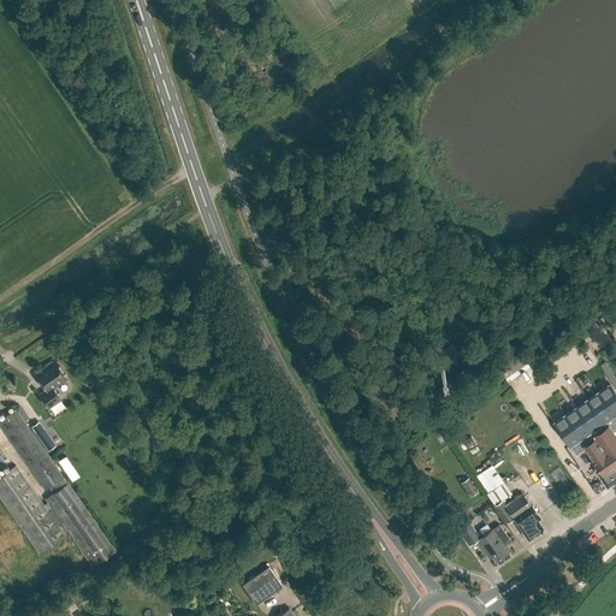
[(461,354),(454,342),(445,347),(454,359),(461,354)]
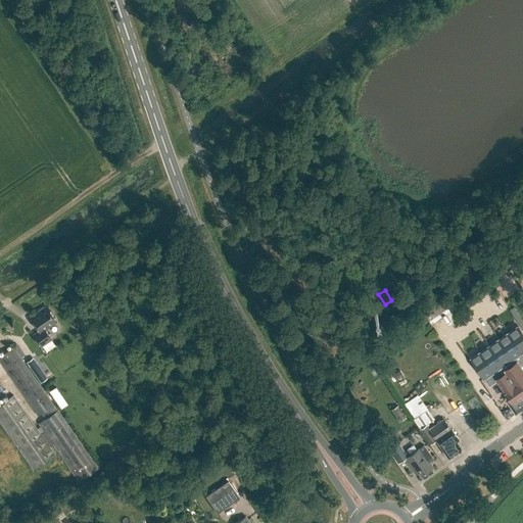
[(470,303),(457,313),(463,322),(477,312),(470,303)]
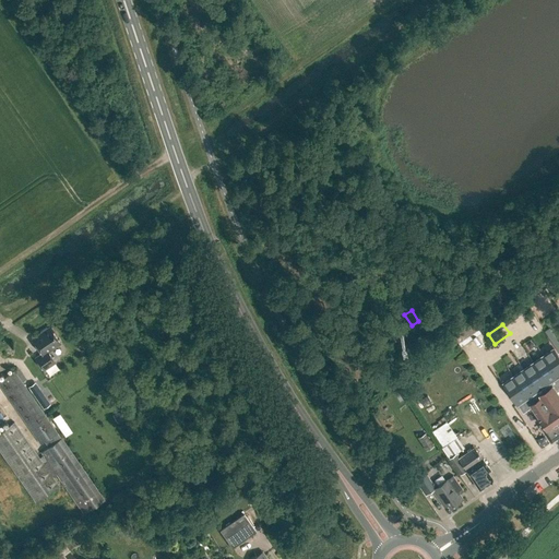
[(60,343),(49,326),(47,328),(46,326),(39,331),(40,333),(32,339),(42,353),(35,357),(43,369),(55,361),(47,352),(60,343)]
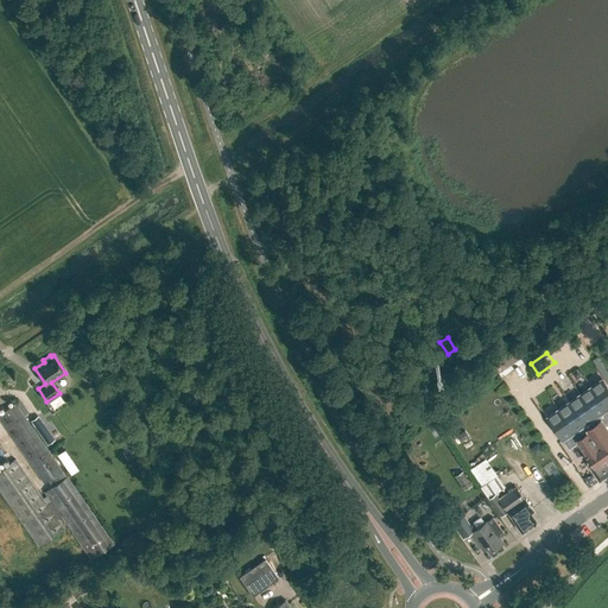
[(580,442),(589,455),(593,462),(590,463),(600,479),(607,473),(607,428),(606,425),(607,423),(607,385),(603,378),(548,417),(563,439),(570,448),(580,442)]
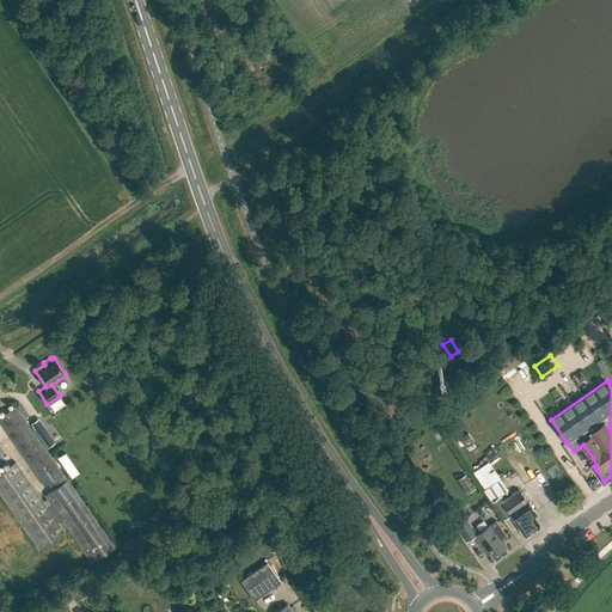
[(51,503),(92,562),(114,546),(67,478),(61,482),(57,476),(62,473),(14,405),(0,415),(0,422),(44,485),(48,482),(53,488),(44,494),(47,497),(51,503)]
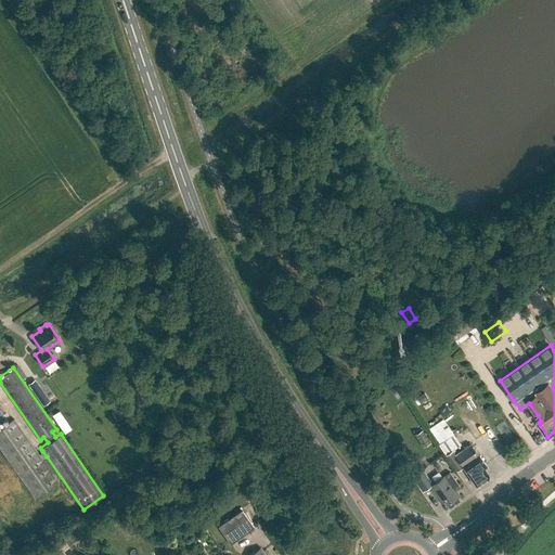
[(35,378),(28,384),(43,405),(51,401),(35,378)]
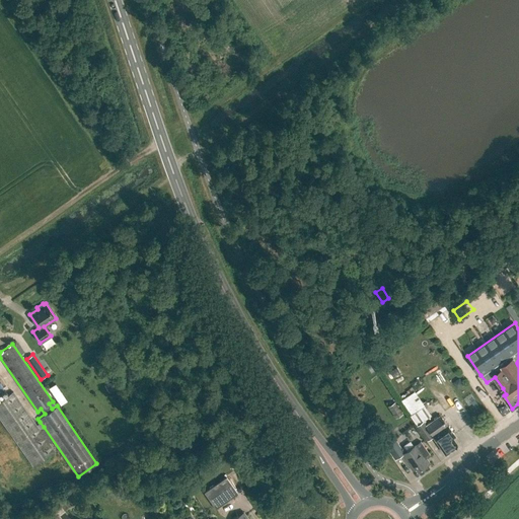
[(113,381),(105,385),(109,392),(117,388),(113,381)]
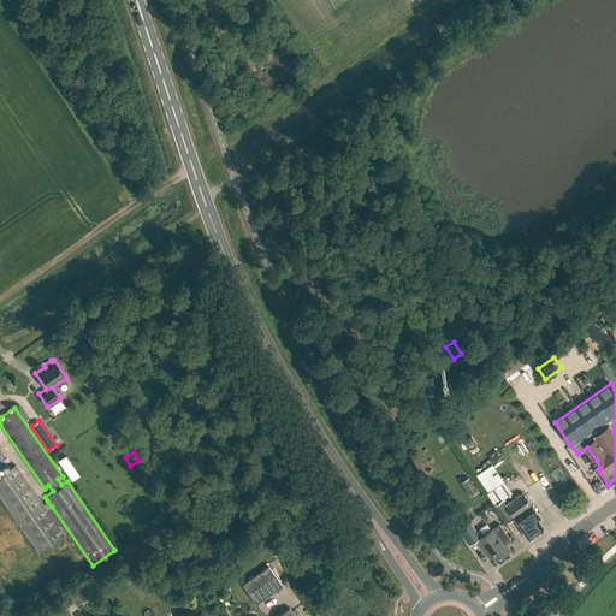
[(65,535),(15,465),(0,474),(0,496),(40,552),(65,535)]
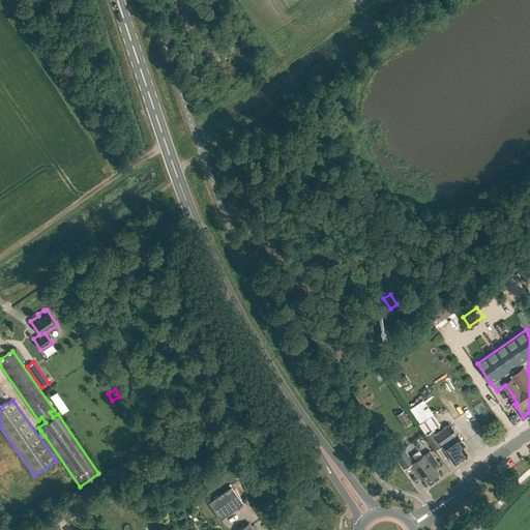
[(395,416),(403,429),(411,424),(404,411),(395,416)]
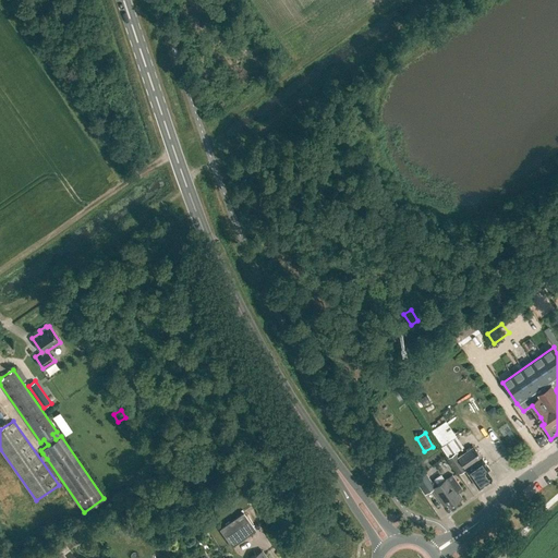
[(465,469),(478,488),(490,480),(492,476),(486,470),(489,468),(483,458),(482,458),(473,447),(458,458),(456,453),(464,447),(457,437),(441,448),(448,458),(459,473),(465,469)]
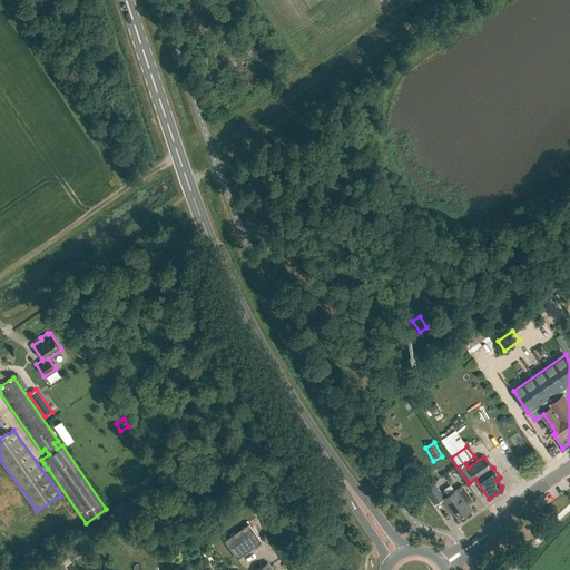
[(434,482),(424,489),(434,504),(441,500),(453,517),(457,514),(459,518),(469,510),(471,509),(472,509),(468,503),(470,502),(472,500),(462,484),(454,490),(446,495),(444,491),(441,492),(434,482)]
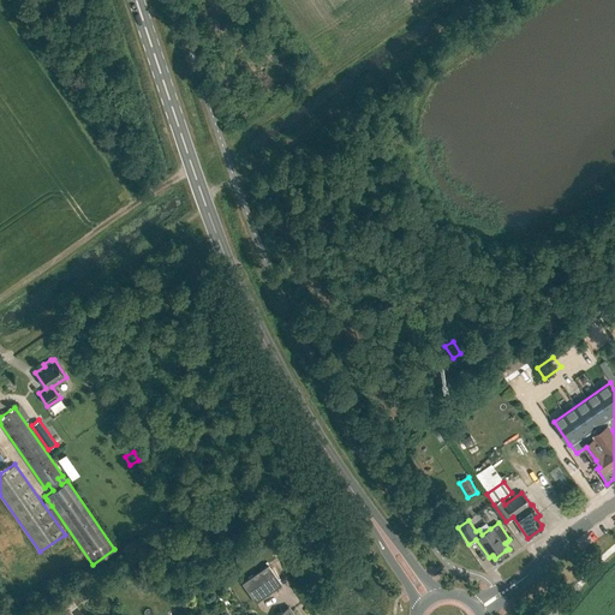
[(242,583),(255,603),(281,584),(279,579),(284,575),(274,561),(242,583)]
